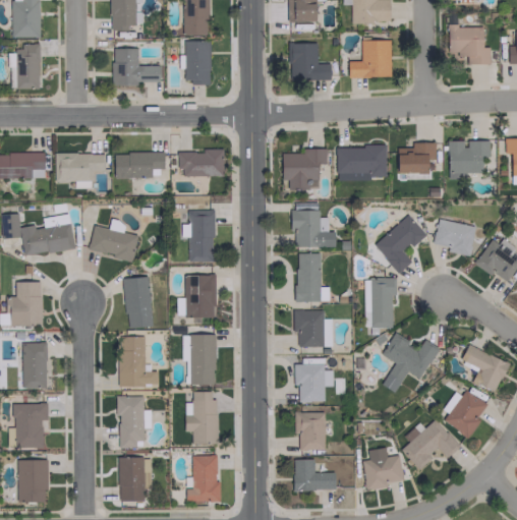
[(40,38),(39,0),(21,0),(22,1),(12,1),(11,38),(40,38)]
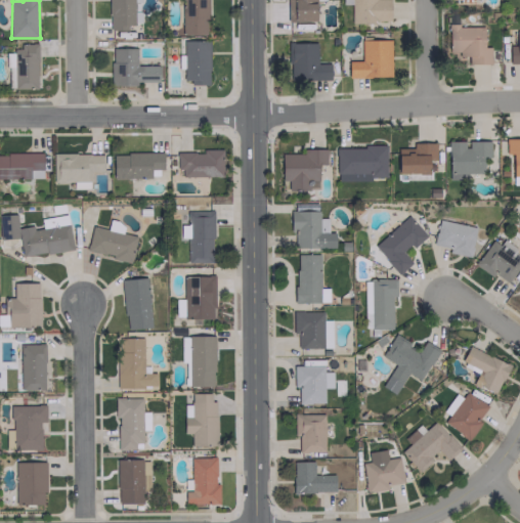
[(136,3),(143,2),(143,0),(111,0),(113,30),(136,29),(136,3)]
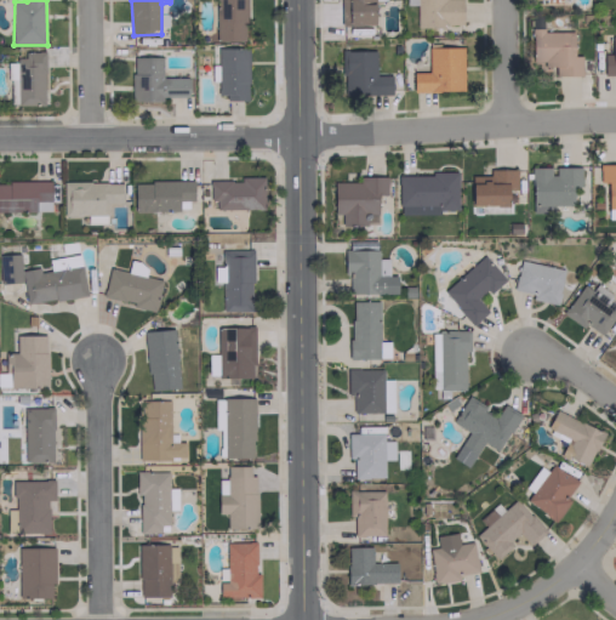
[(249,0),(218,0),(220,43),(250,43),(249,0)]
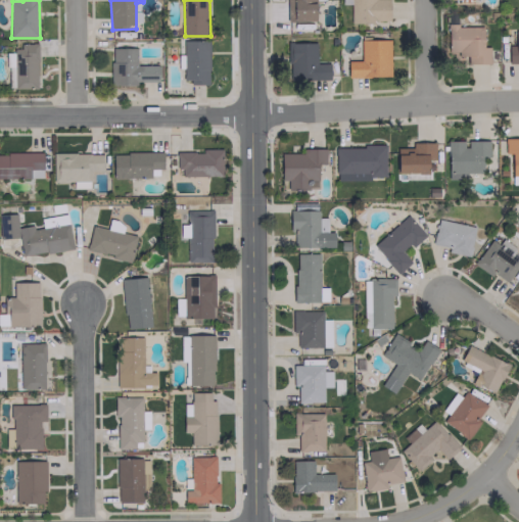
[(289,0),(289,21),(318,21),(318,0),(327,0),(326,0),(289,0)]
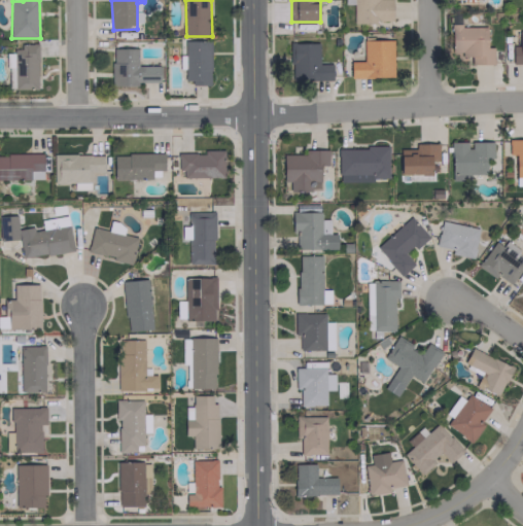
[(347,0),(348,4),(356,5),(356,24),(394,24),(394,0),(347,0)]
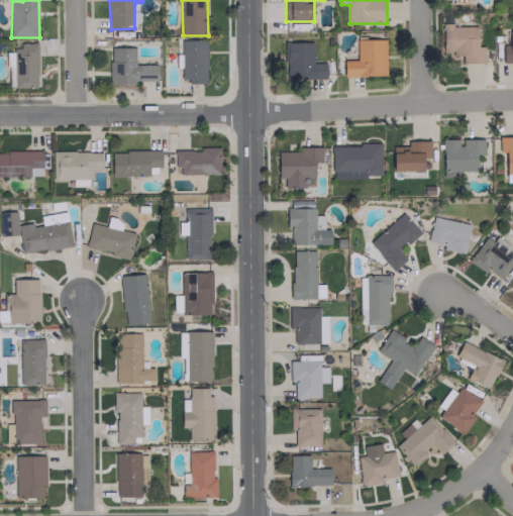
[(480,26),(444,26),(445,52),(454,52),(454,56),(465,56),(465,64),(487,64),(487,46),(480,46),(480,26)]
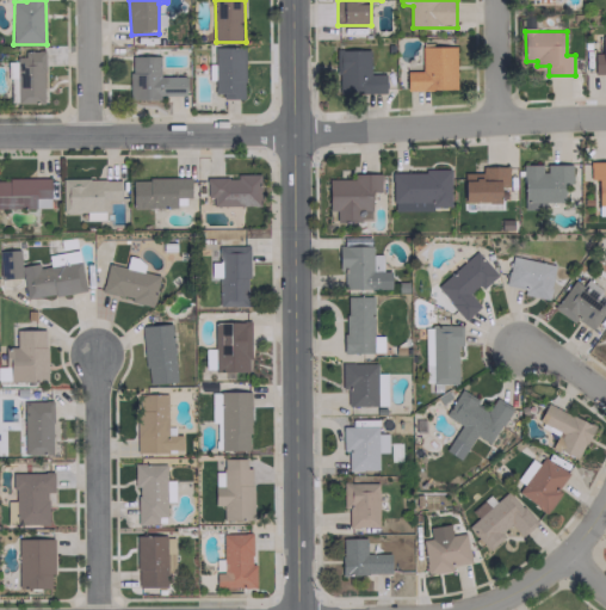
[(458,47),(424,48),(425,72),(408,72),(409,91),(458,91),(458,47)]
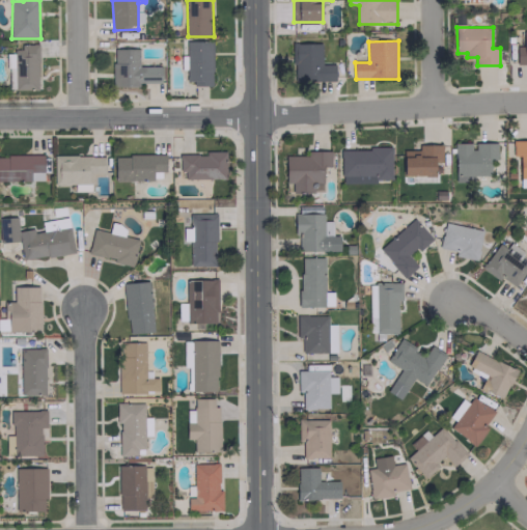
[(215,85),(214,42),(189,43),(190,85),(215,85)]
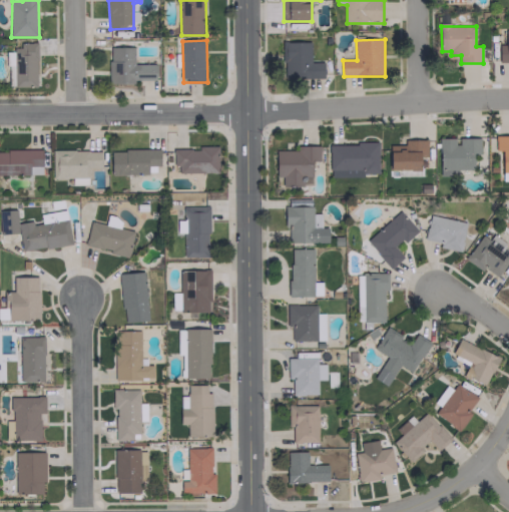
[(313,42),(285,42),(285,79),(326,78),(326,62),(313,63),(313,42)]
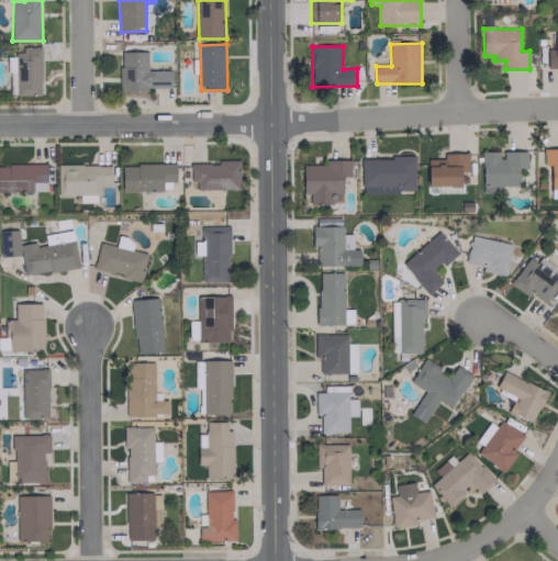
[(43,96),(43,49),(18,49),(19,97),(43,96)]
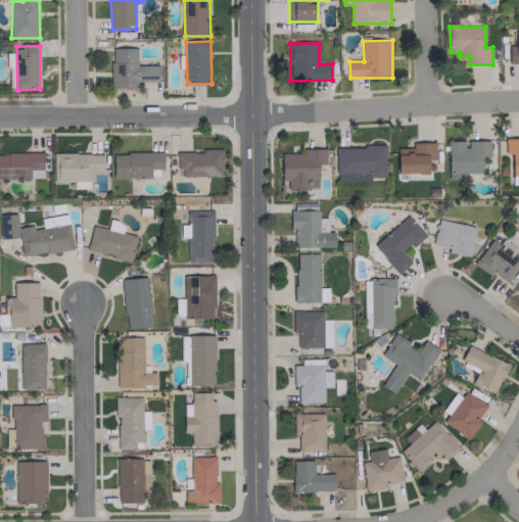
[(114,85),(160,84),(159,60),(139,61),(139,48),(112,49),(114,85)]
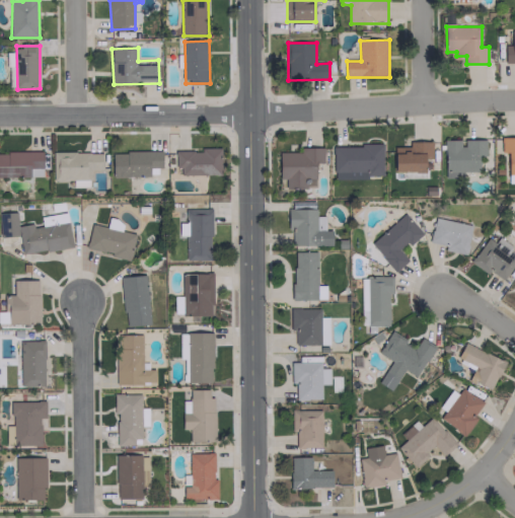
[(510,153),(510,183),(514,183),(514,137),(503,138),(504,153),(510,153)]
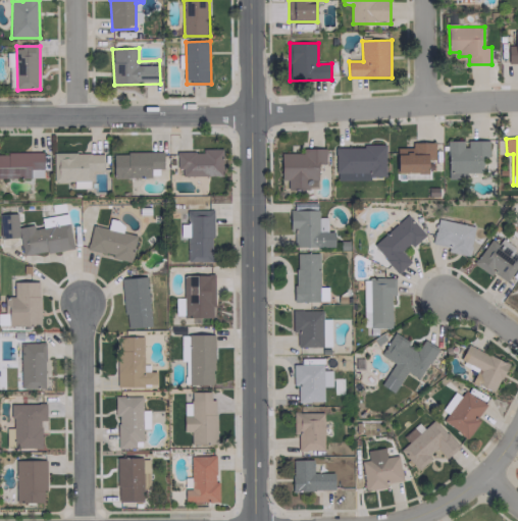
[(490,141),(467,141),(450,141),(449,179),(467,179),(467,172),(484,172),(484,156),(490,156),(490,141)]
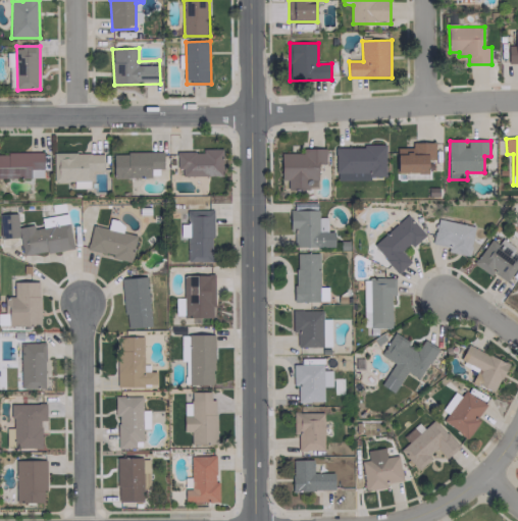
[(436,143),(413,143),(413,148),(399,148),(398,173),(429,173),(429,160),(436,160),(436,143)]
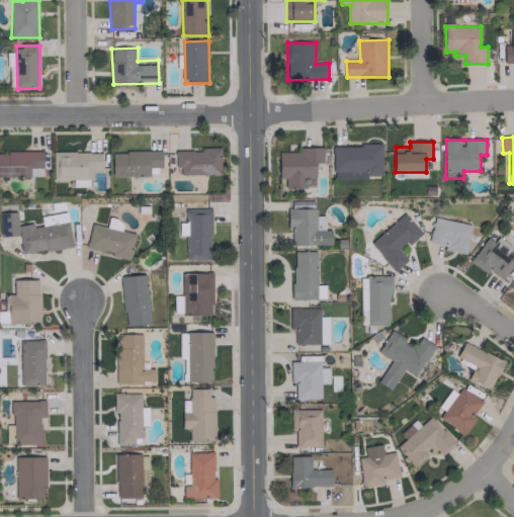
[(384,146),(335,146),(335,171),(369,172),(369,176),(383,176),(384,146)]
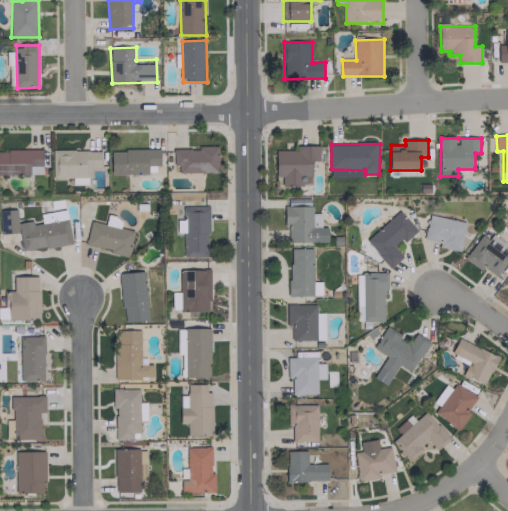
[(219,146),(201,146),(201,149),(177,150),(177,173),(220,172),(219,146)]
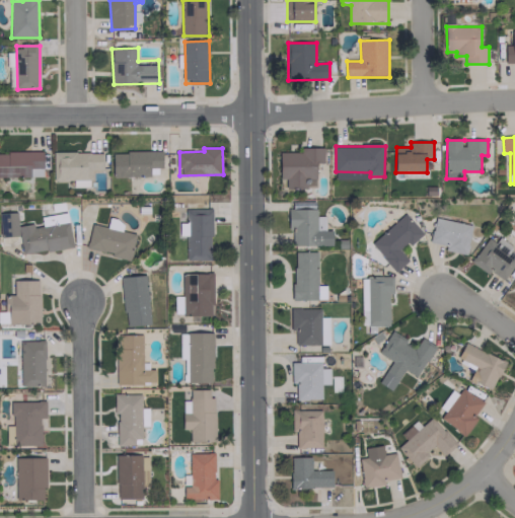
[(281,153),(282,179),(287,179),(288,189),(318,188),(317,164),(325,163),(325,148),(306,148),(306,152),(281,153)]
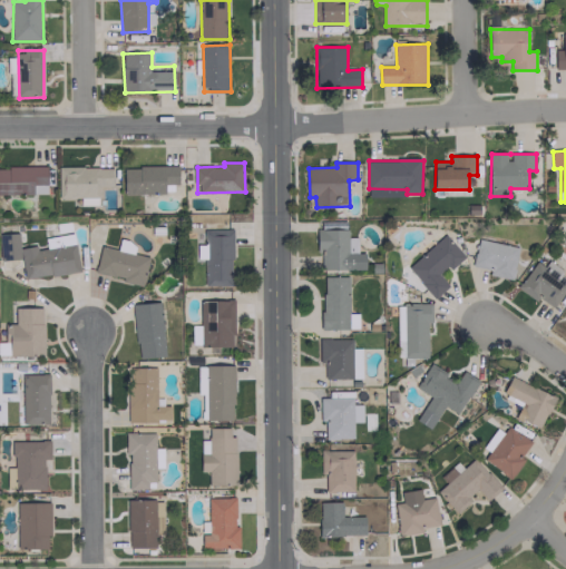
[(0,196),(49,195),(48,167),(0,168),(0,196)]
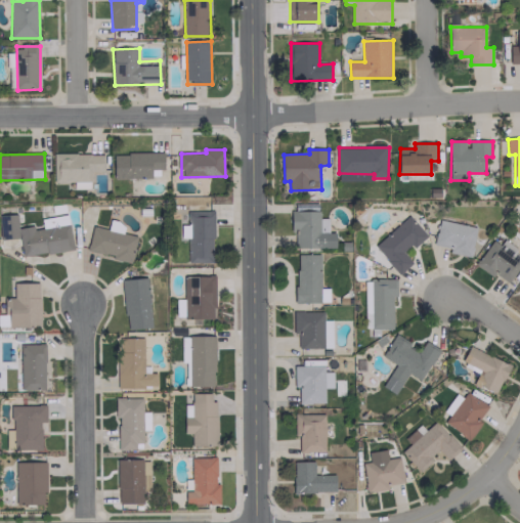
[(116,154),(116,179),(165,178),(164,154),(116,154)]
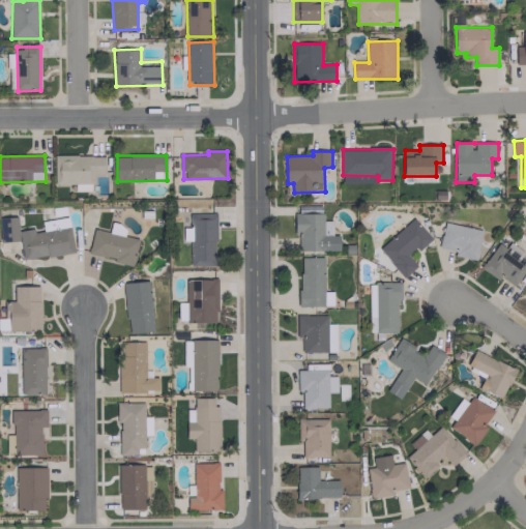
[(57,185),(94,184),(94,174),(108,174),(107,156),(56,156),(57,185)]
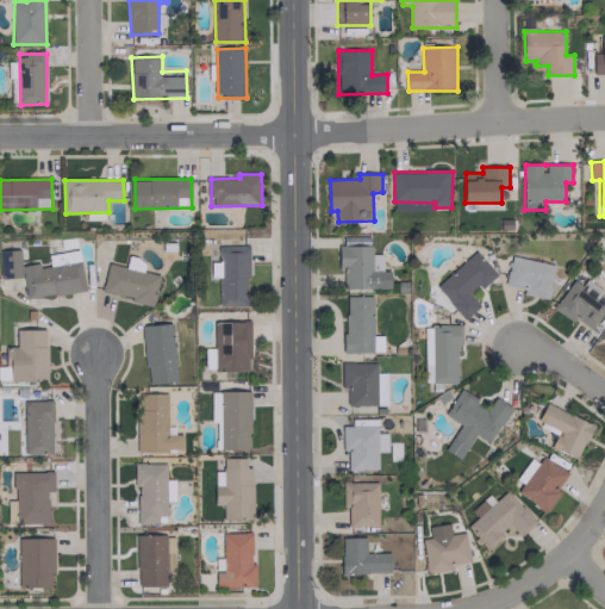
[(344,290),(392,290),(392,271),(384,271),(384,255),(374,255),(374,246),(341,247),(341,271),(344,271),(344,290)]
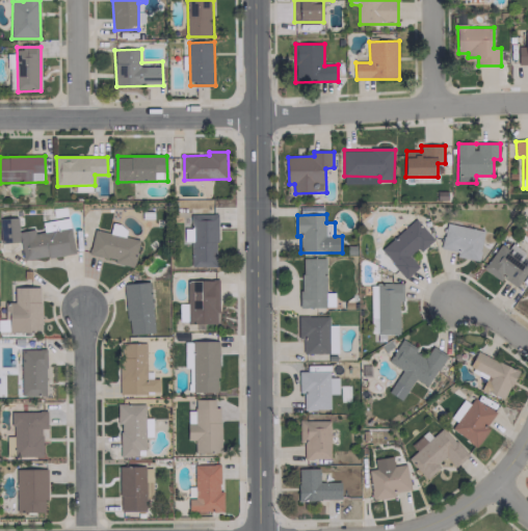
[(218,215),(192,215),(192,230),(186,230),(186,242),(193,242),(193,267),(218,267),(218,215)]
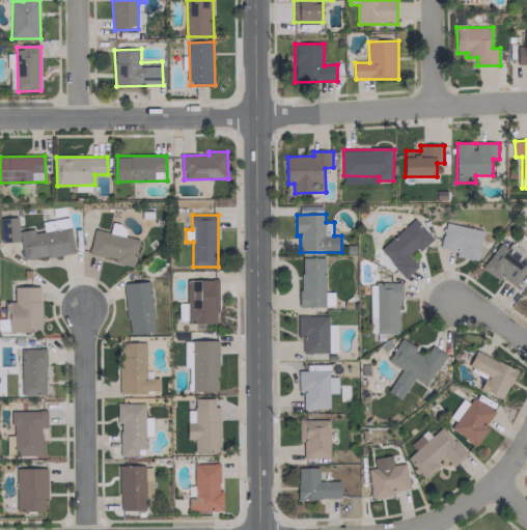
[(77,253),(73,228),(36,233),(35,229),(21,232),(19,217),(0,219),(4,244),(22,241),(25,260),(77,253)]
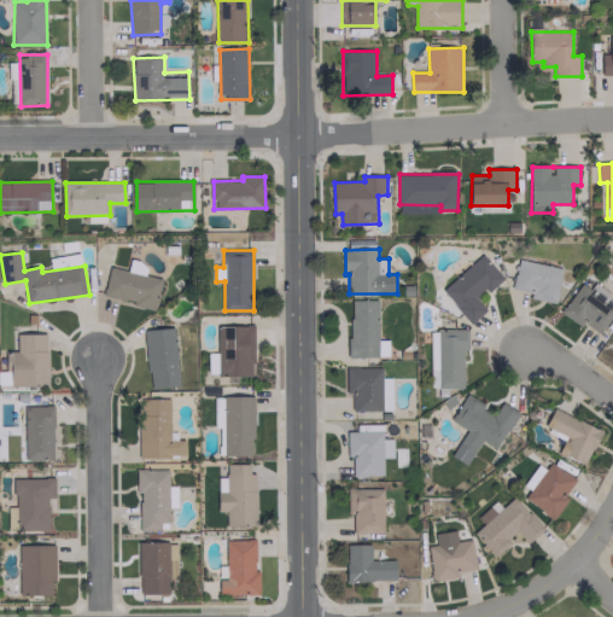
[(505,278),(486,256),(444,291),(473,325),(489,312),(479,301),(505,278)]
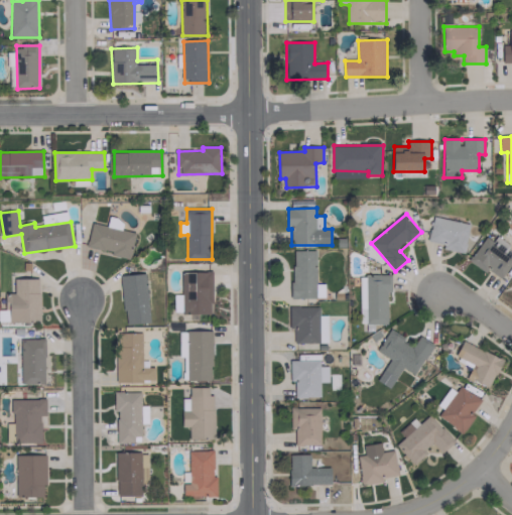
[(428,244),(466,252),(472,225),(434,217),(428,244)]
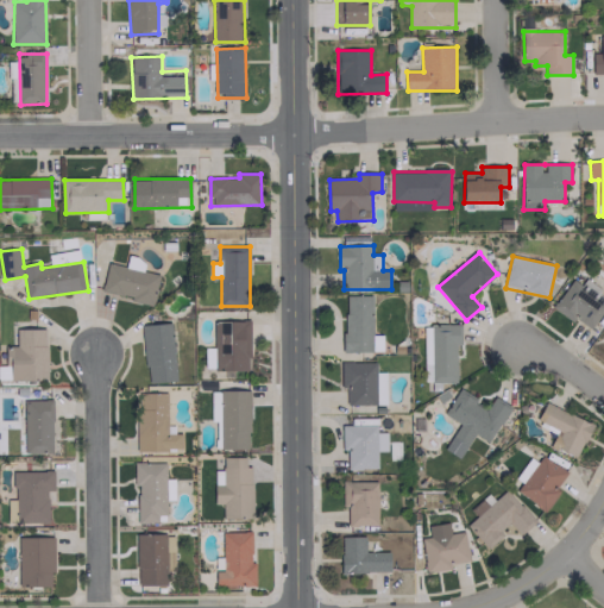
[(162,276),(111,263),(102,293),(155,306),(162,276)]
